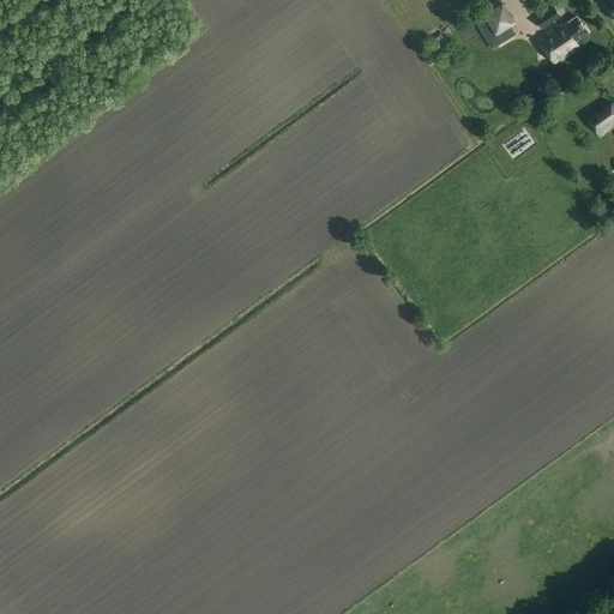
[(483,16),(475,20),(491,49),(501,43),(497,34),(511,26),(516,23),(504,1),(503,2),(500,0),(497,0),(481,10),(483,16)]
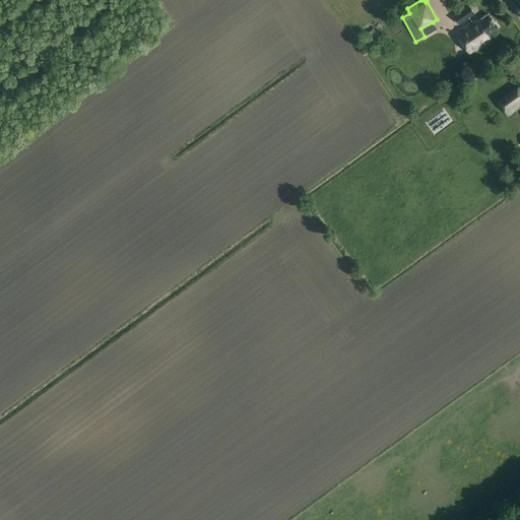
[(474,13),(469,6),(454,16),(459,24),(474,13)]
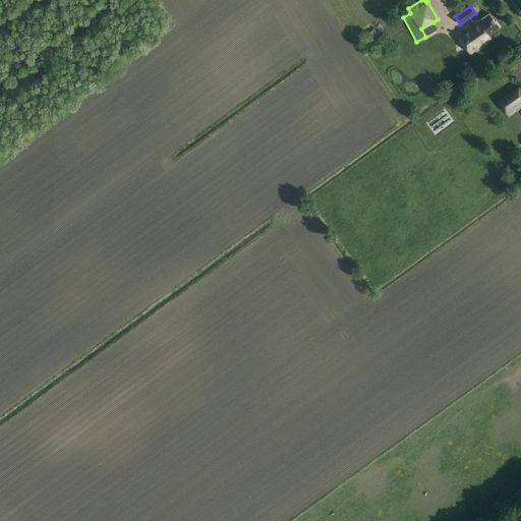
[(493,40),(488,35),(500,27),(489,13),(474,24),(473,22),(457,34),(471,55),(493,40)]
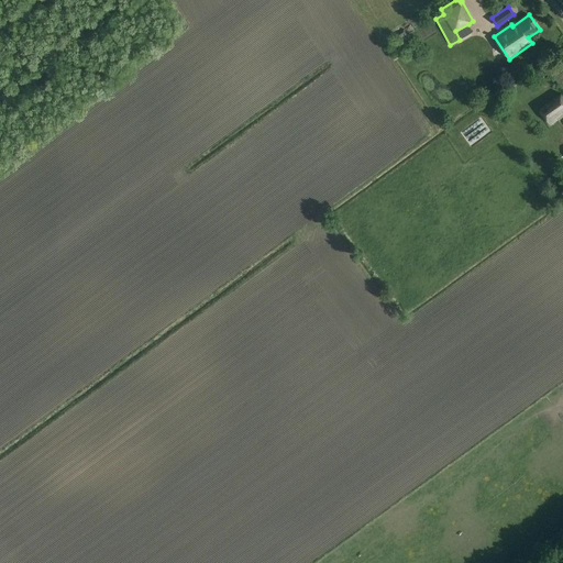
[(562,95),(561,94),(538,110),(551,125),(558,121),(555,118),(561,113),(562,116),(562,95)]
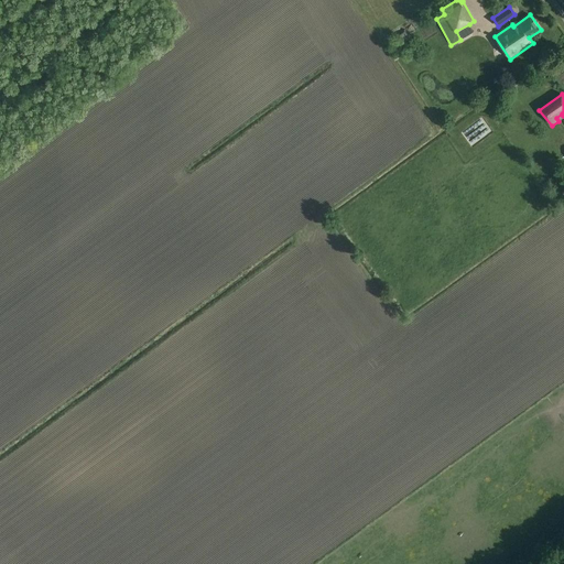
[(463,137),(470,149),(491,136),(483,123),(463,137)]
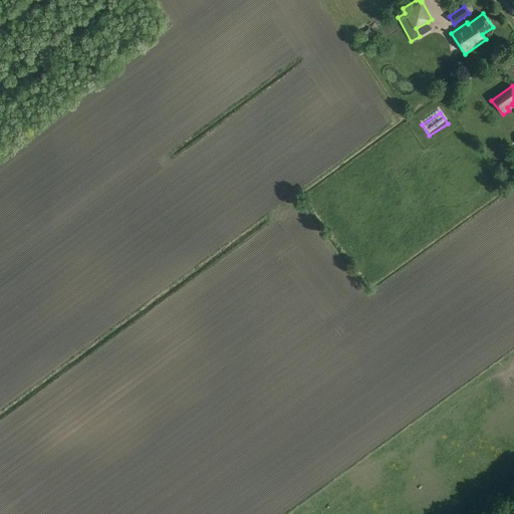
All buildings are outlined.
